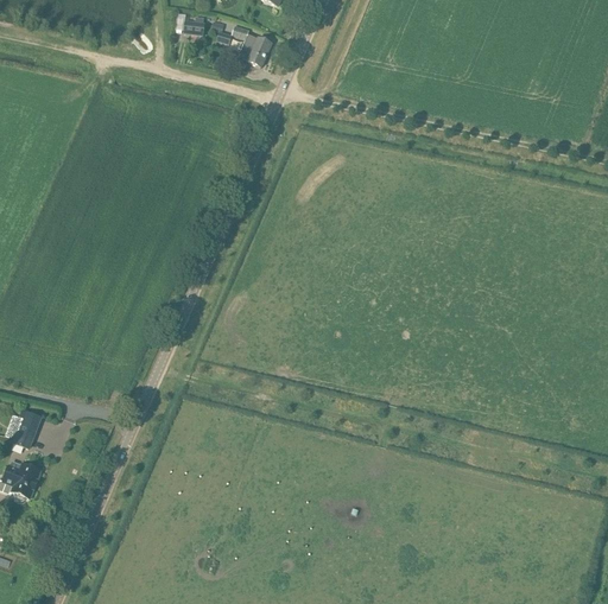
[(184,20),(183,32),(202,35),(204,23),(203,23),(203,17),(195,16),(194,21),(184,20)]
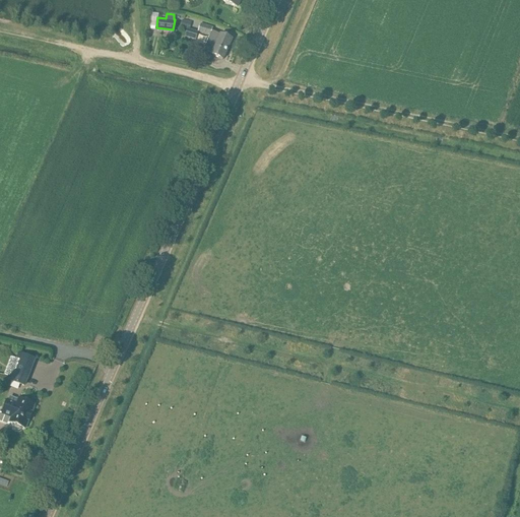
[(200,21),(198,30),(209,34),(212,24),(200,21)]
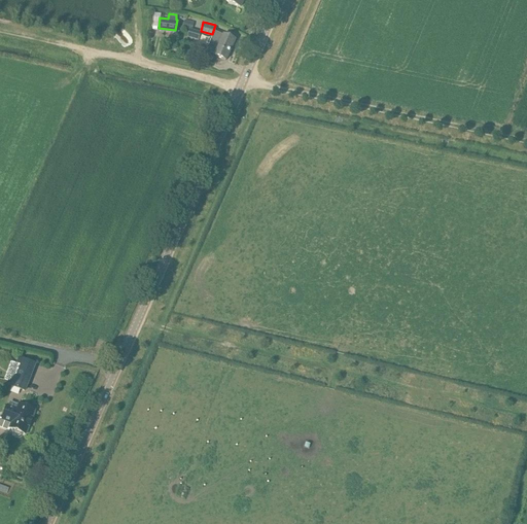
[(187,34),(199,37),(201,31),(189,27),(187,34)]
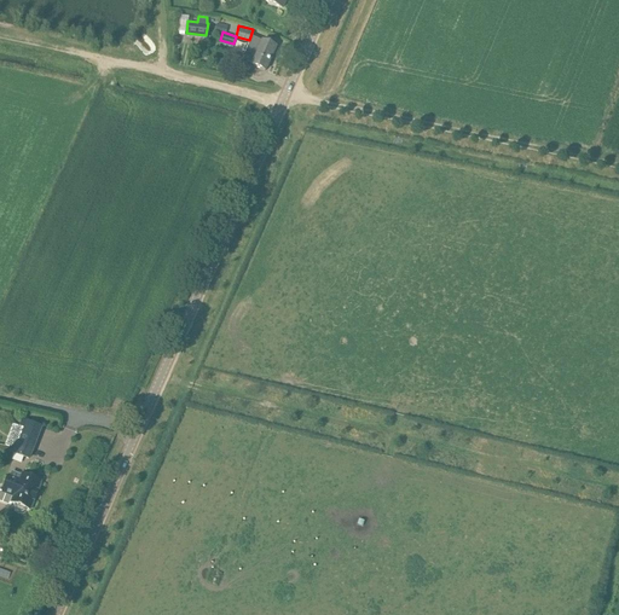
[(242,56),(253,61),(252,62),(266,68),(277,44),(262,38),(262,39),(252,34),(250,36),(249,39),(242,56)]
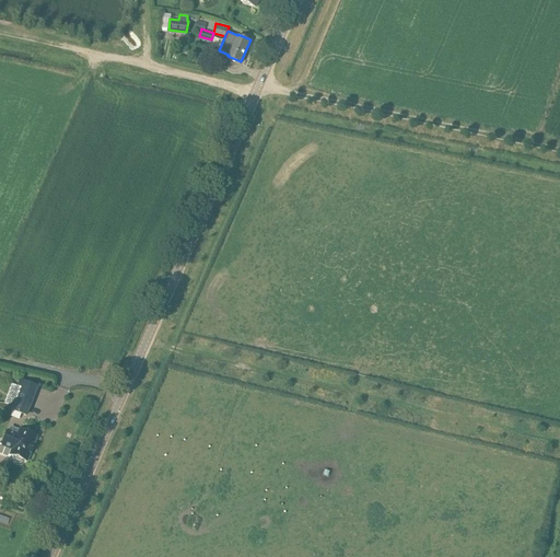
[(395,51),(397,45),(369,35),(366,42),(395,51)]
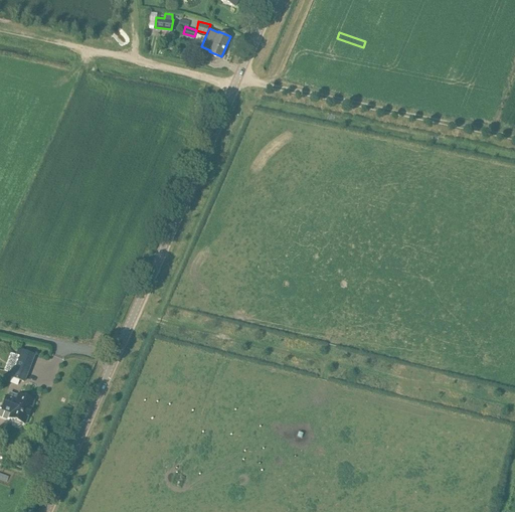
[(8,373),(23,379),(33,353),(18,347),(8,373)]
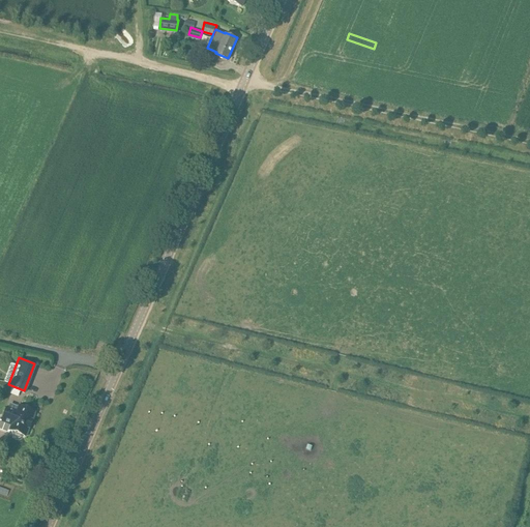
[(1,418),(11,422),(9,428),(12,429),(11,432),(12,434),(15,436),(18,436),(20,435),(22,433),(25,434),(28,426),(29,426),(32,418),(31,418),(34,410),(19,404),(17,409),(7,405),(1,418)]
